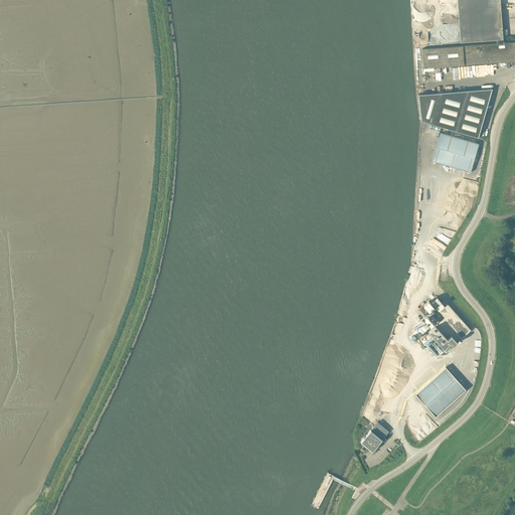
[(456,0),(460,42),(503,39),(499,0),(456,0)]
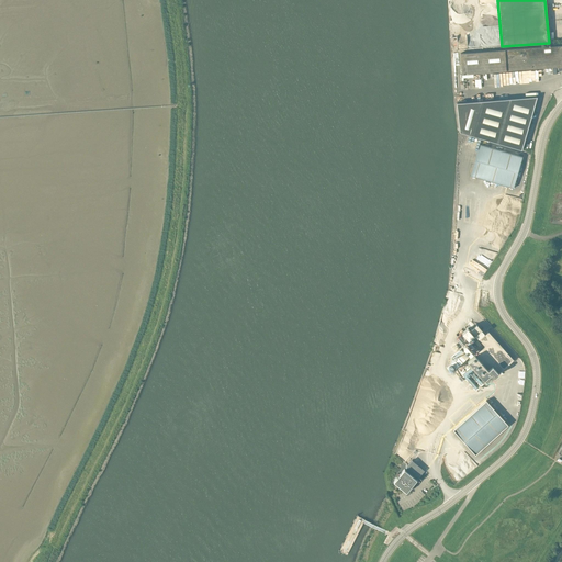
[(561,45),(460,54),(462,74),(561,66),(561,45)]
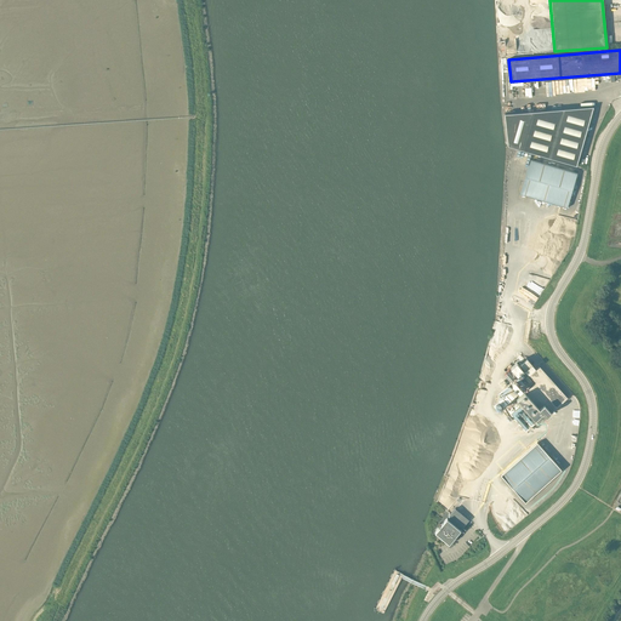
[(508,146),(576,166),(593,107),(505,114),(508,146)]
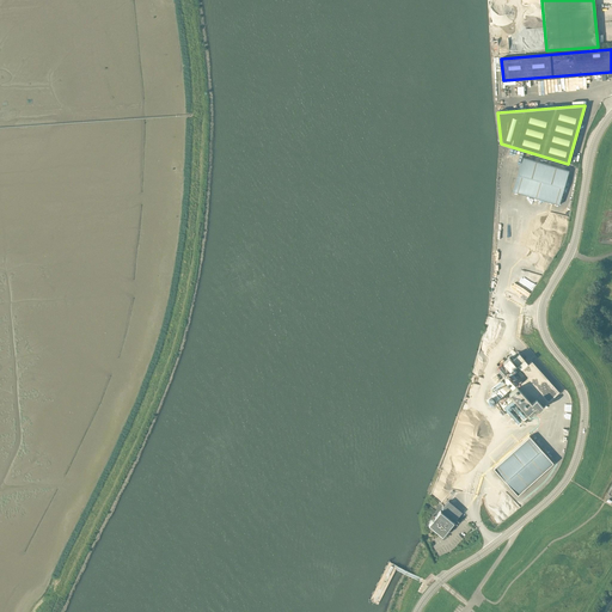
[(513,191),(560,206),(569,170),(522,157),(513,191)]
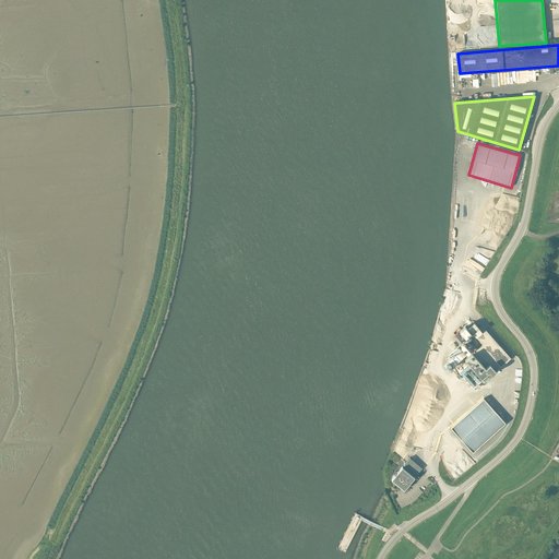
[(468,328),(476,336),(482,331),(474,323),(468,328)]
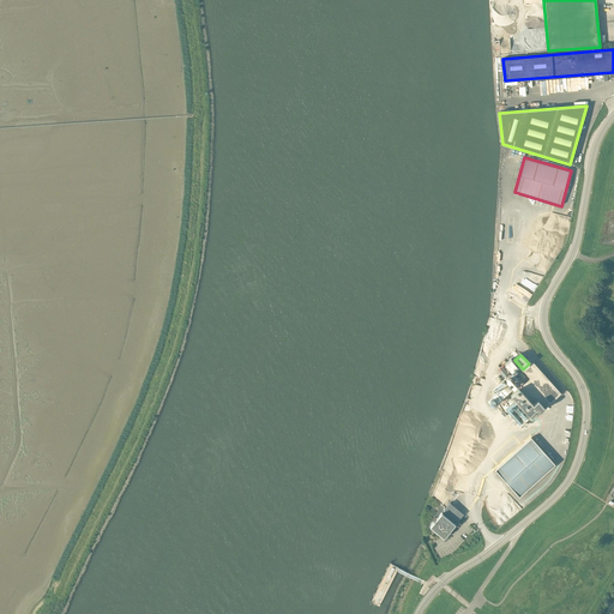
[(499,402),(519,425),(529,416),(511,395),(519,387),(516,384),(519,380),(513,373),(517,369),(515,367),(517,366),(511,359),(505,363),(501,368),(499,371),(506,378),(492,390),(487,402),(493,408),(499,402)]
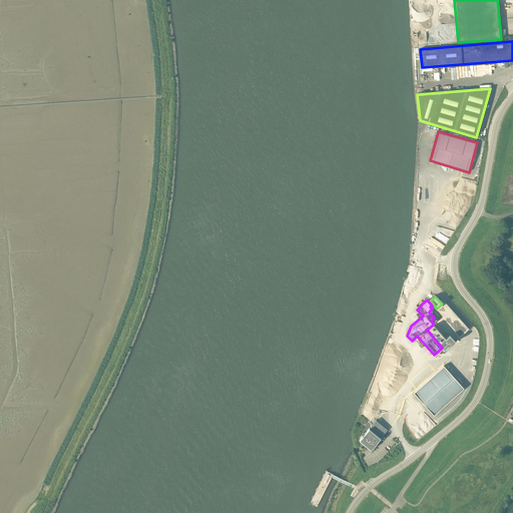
[(427,330),(442,348),(445,350),(469,329),(445,302),(437,310),(442,316),(434,324),(427,330)]
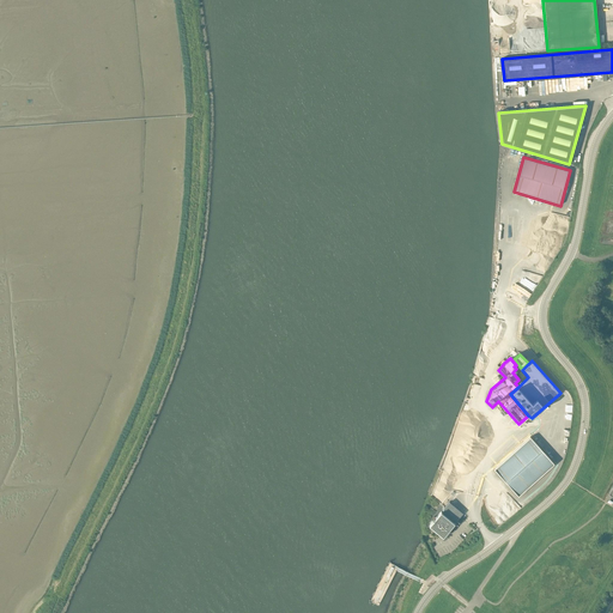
[(495,469),(519,496),(554,463),(530,437),(495,469)]
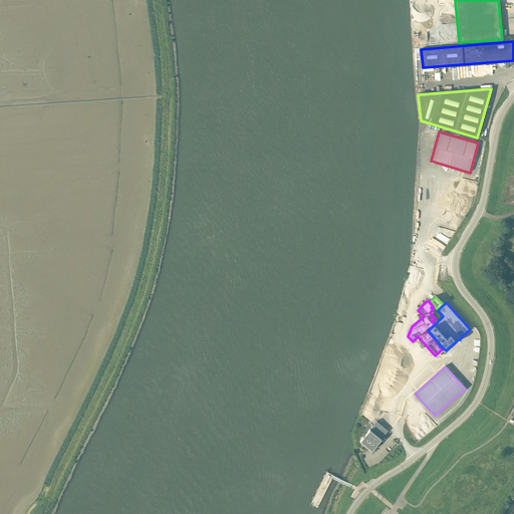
[(360,441),(371,451),(381,439),(380,438),(382,436),(383,437),(389,431),(376,421),(371,427),(372,428),(370,430),(369,429),(360,441)]
